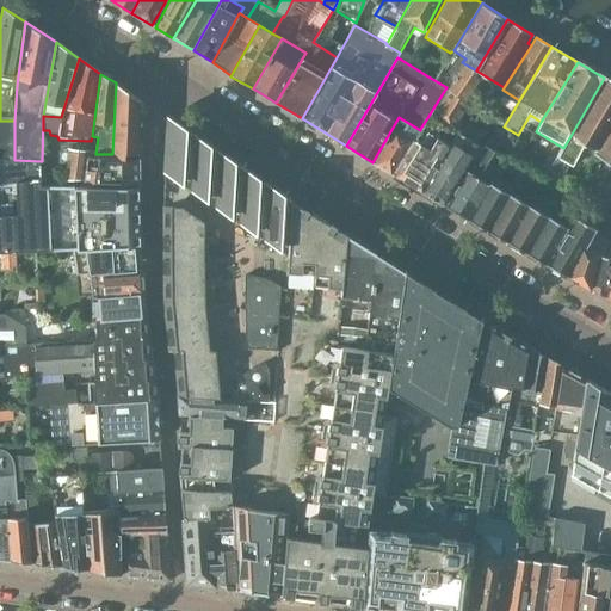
[(610,125),(610,81),(608,80),(575,140),(571,136),(563,148),(556,159),(574,168),(586,148),(594,154),(610,125)]
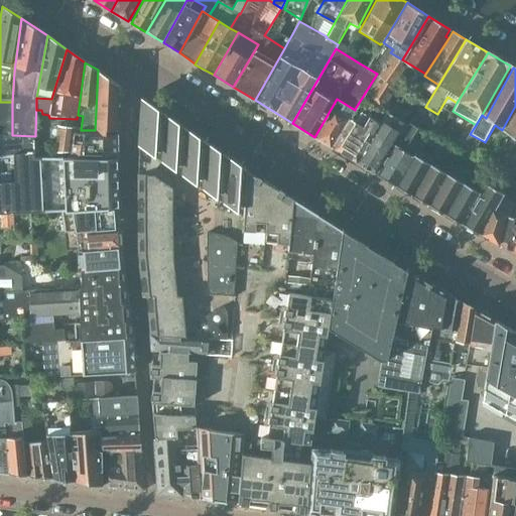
[(98,70),(95,130),(95,133),(117,135),(118,135),(120,85),(98,70)]
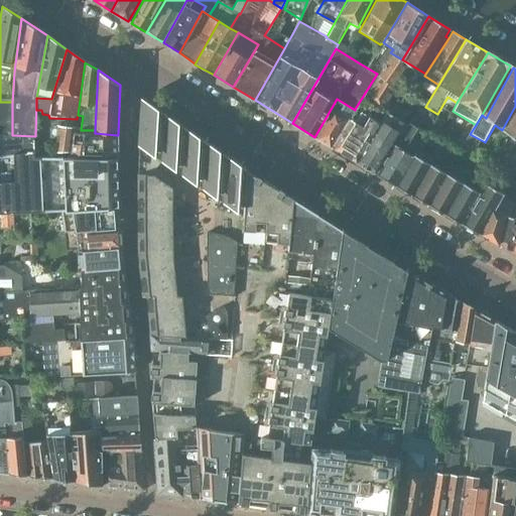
[(387,112),(362,98),(355,110),(333,148),(357,162),(387,113),(387,112)]
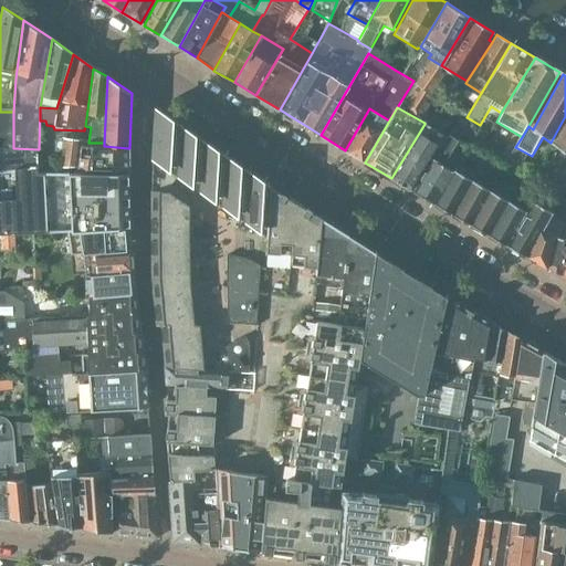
[(365,163),(389,121),(369,108),(345,150),(365,163)]
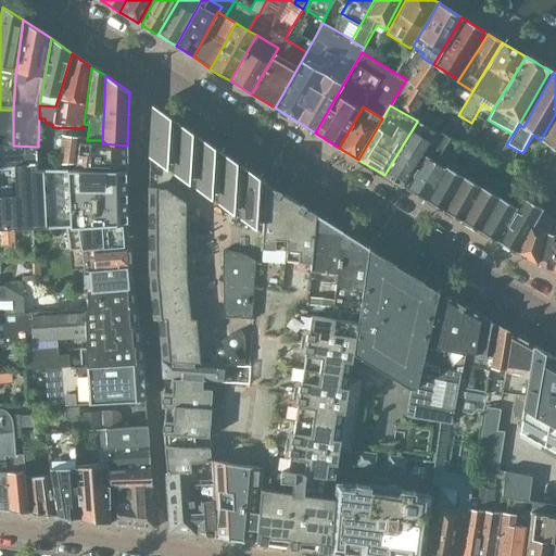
[(303,312),(317,214),(266,182),(153,108),(148,213),(149,256),(154,318),(159,318),(162,359),(249,365),(249,382),(164,378),(163,406),(165,406),(164,431),(167,472),(191,471),(191,462),(210,460),(214,536),(331,551),(341,438),(352,353),(353,348),(357,321),(331,317),(303,312)]
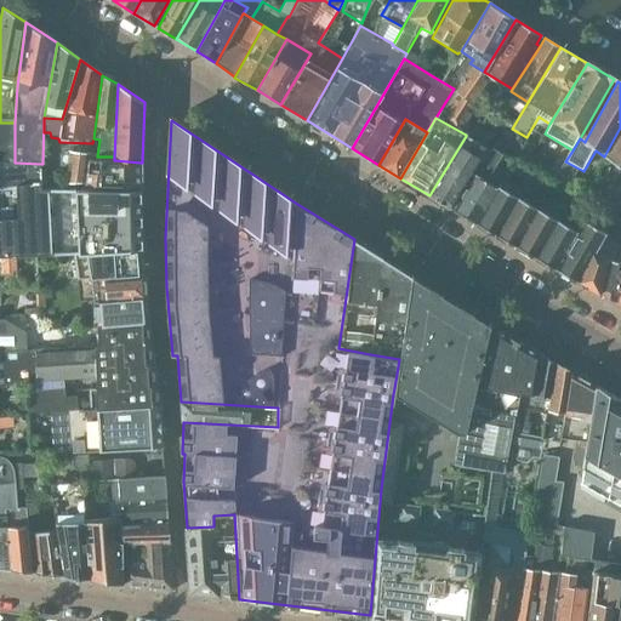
[(0,161),(15,163),(15,123),(0,123),(0,161)]
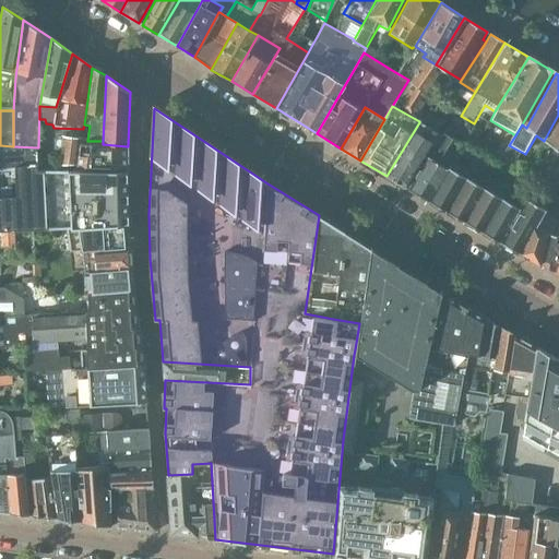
[(558,115),(544,141),(558,151),(555,156),(558,159),(549,175),(558,180),(558,115)]
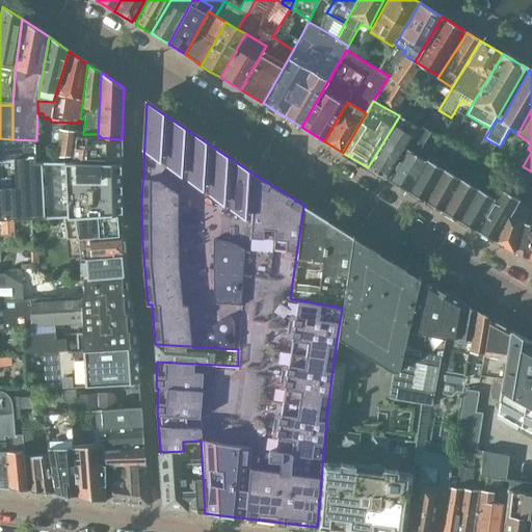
[(420,128),(399,116),(368,167),(386,179),(420,128)]
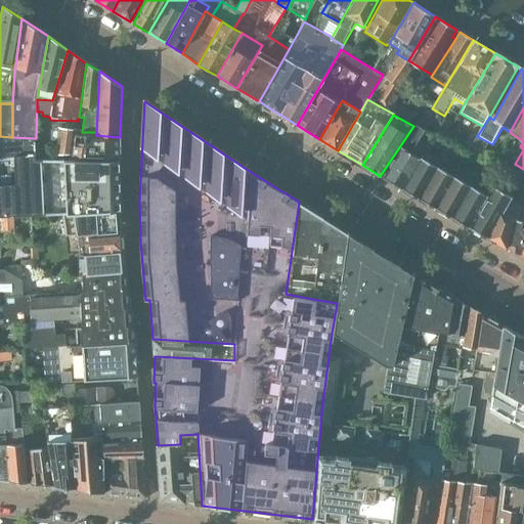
[(433,135),(415,124),(413,126),(380,176),(402,188),(433,135)]
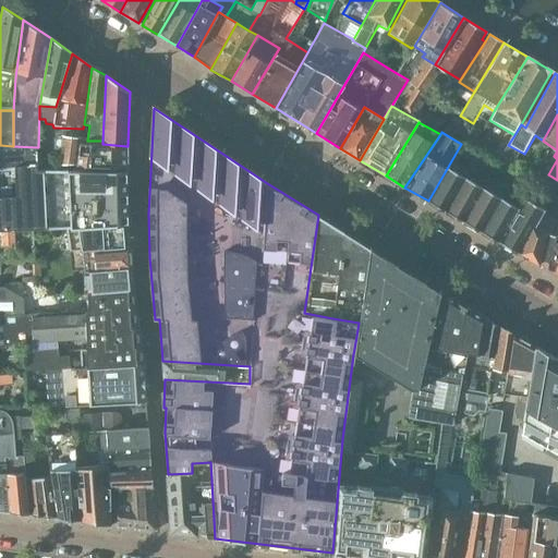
[(128,167),(126,146),(80,144),(77,166),(128,167)]
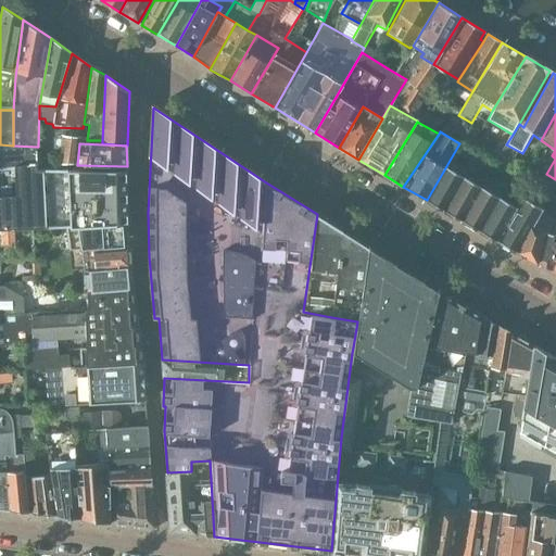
[(427,200),(497,241),(519,199),(521,194),(502,185),(507,174),(493,167),(478,153),(459,143),(427,200)]
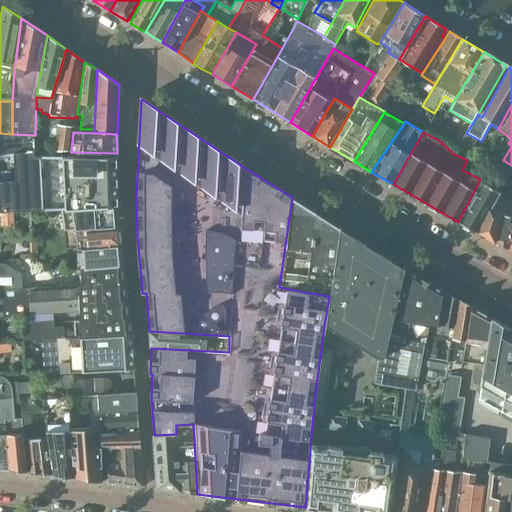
[(34,156),(34,135),(12,134),(0,133),(0,154),(13,154),(13,156),(15,156),(34,156)]
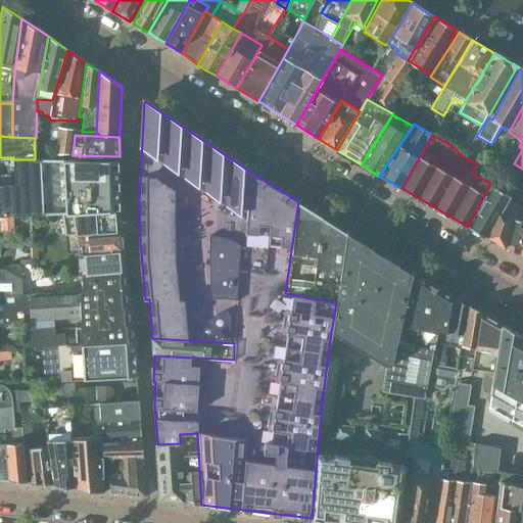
[(0,218),(67,215),(65,160),(35,159),(15,159),(16,189),(0,190),(0,218)]
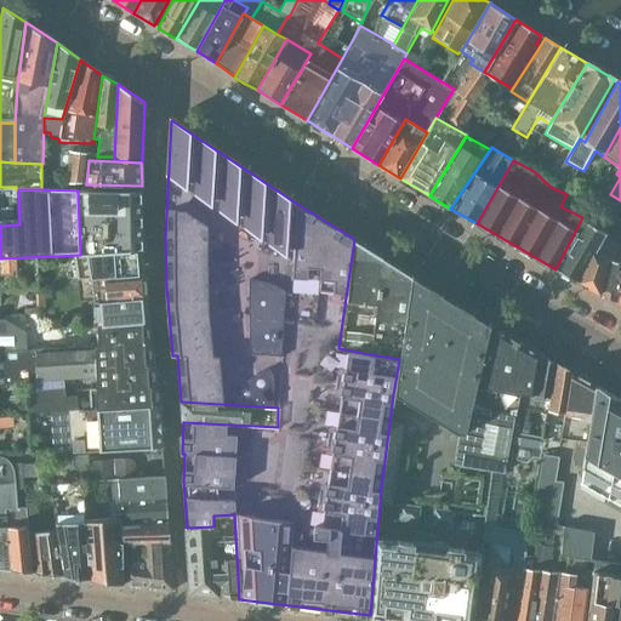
[(142,191),(78,191),(80,255),(92,254),(114,252),(143,250),(143,248),(141,248),(141,204),(142,204),(142,200),(138,200),(138,194),(142,194),(142,191)]
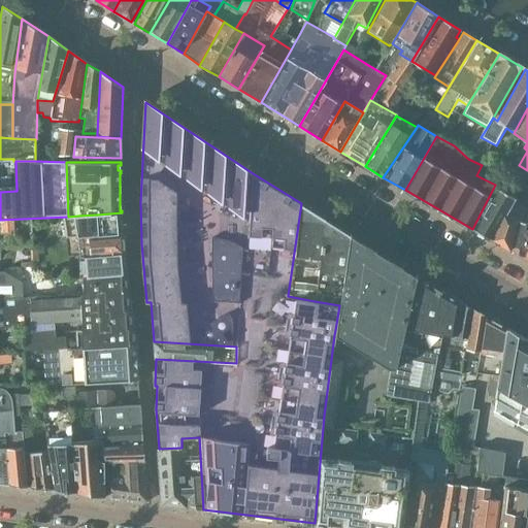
[(493,189),(472,229),(492,240),(503,212),(510,197),(493,189)]
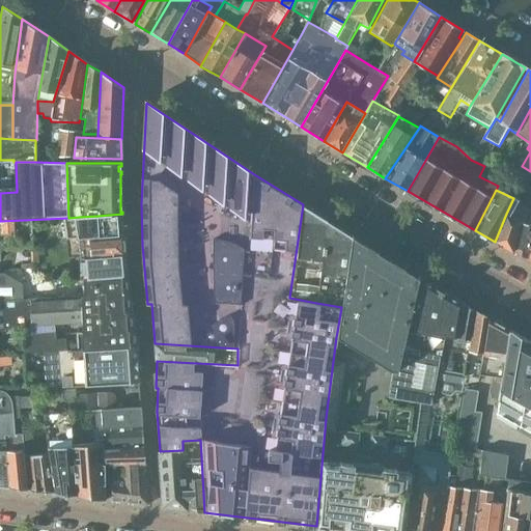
[(327,220),(303,204),(289,298),(316,303),(327,220)]
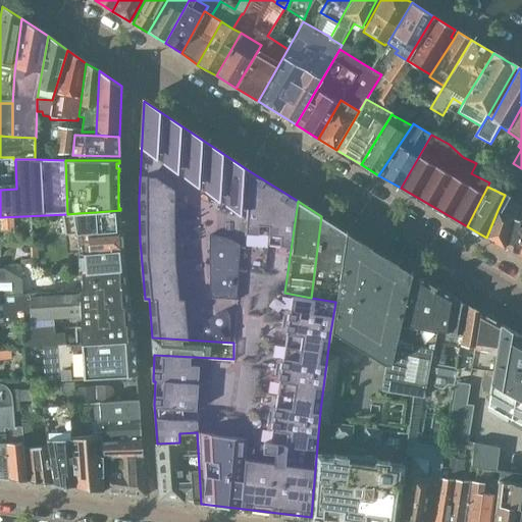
[(486,238),(505,248),(512,217),(498,210),(486,238)]
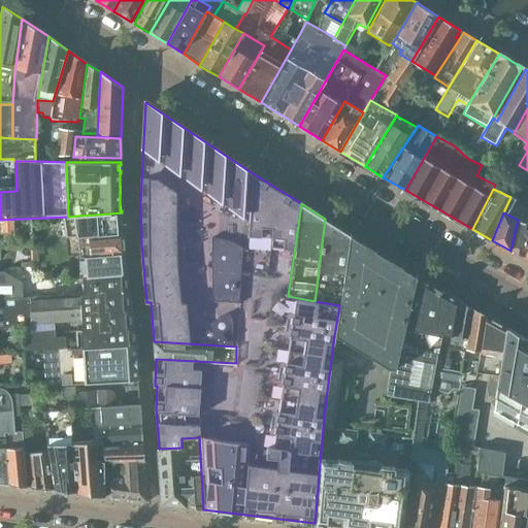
[(122,213),(97,215),(98,234),(123,232),(122,213)]
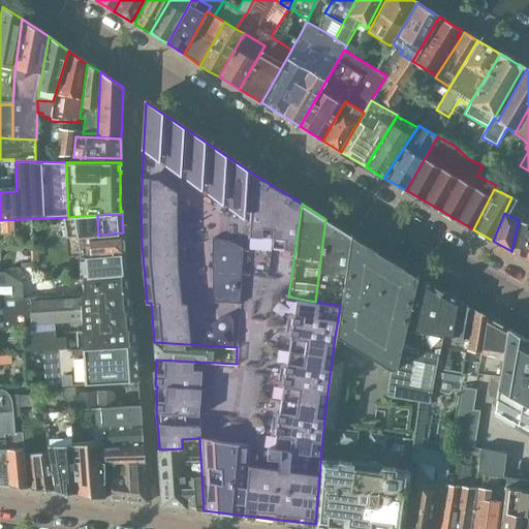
[(97,215),(79,216),(82,258),(125,254),(123,232),(98,235),(97,215)]
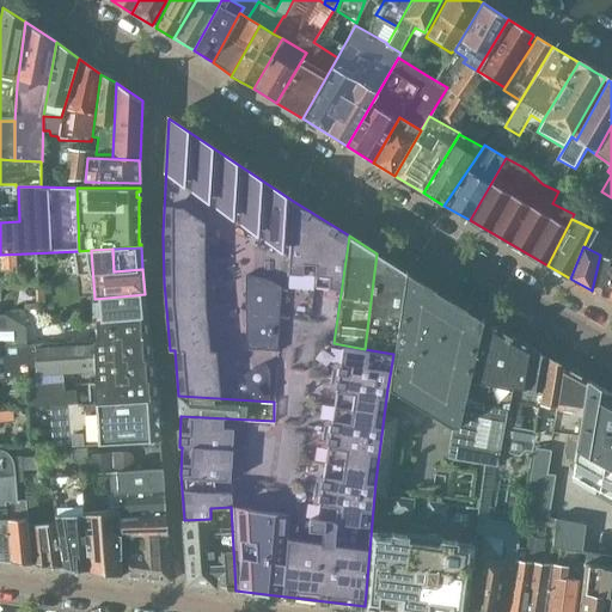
[(407,273),(378,255),(377,254),(365,349),(393,354),(407,273)]
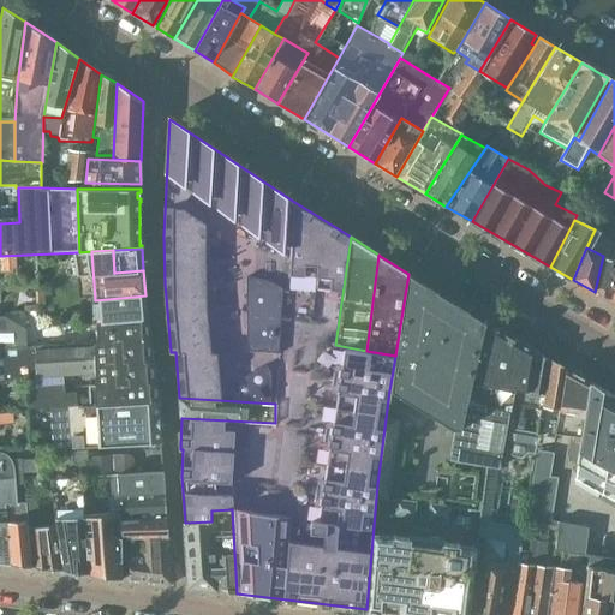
[(614,262),(603,256),(595,292),(610,300),(614,281),(614,262)]
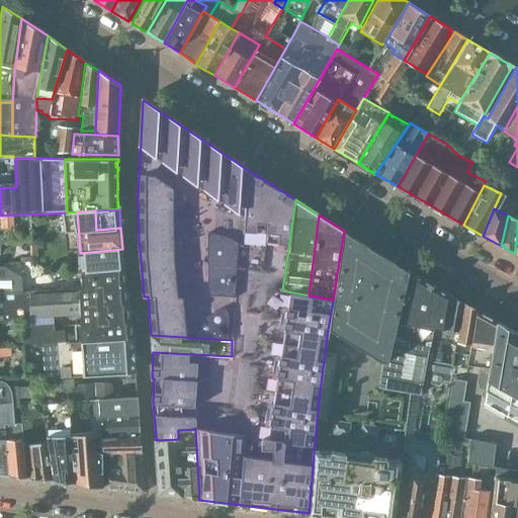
[(410,271),(344,231),(333,299),(329,324),(382,357),(385,340),(392,344),(393,341),(394,341),(410,271)]
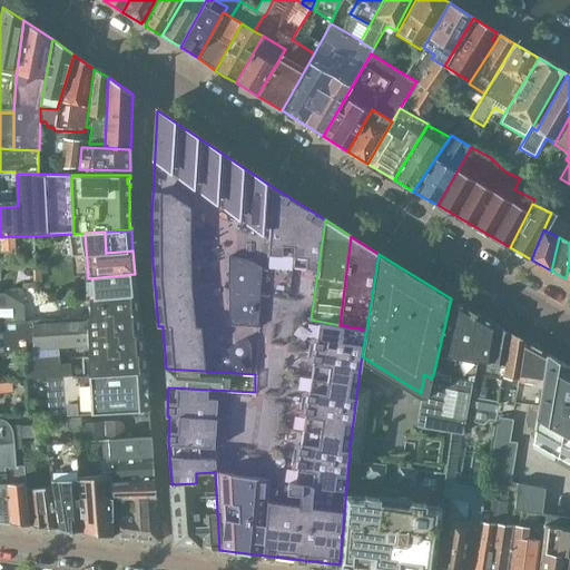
[(137,294),(135,274),(88,278),(89,298),(137,294)]
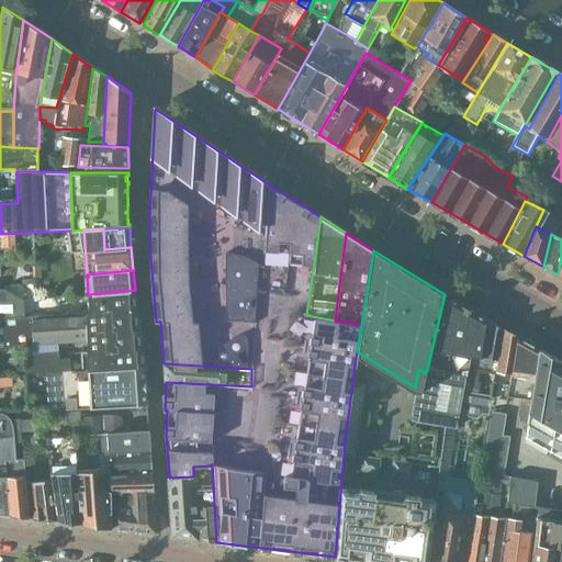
[(0,350),(21,348),(33,347),(81,344),(87,343),(85,313),(55,315),(32,317),(24,317),(23,302),(3,290),(0,290),(0,350)]
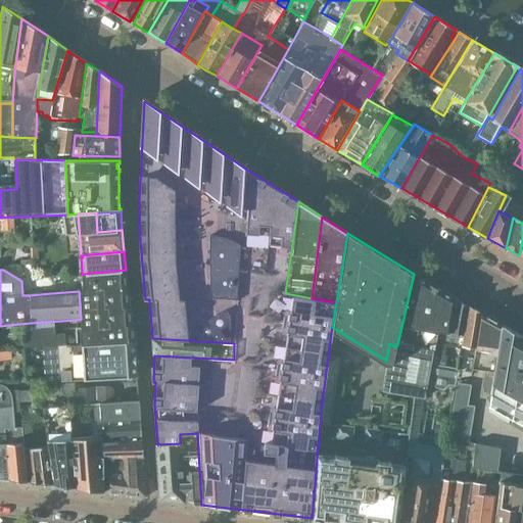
[(127,278),(126,270),(82,274),(83,291),(89,291),(89,292),(128,290),(127,284),(127,278)]
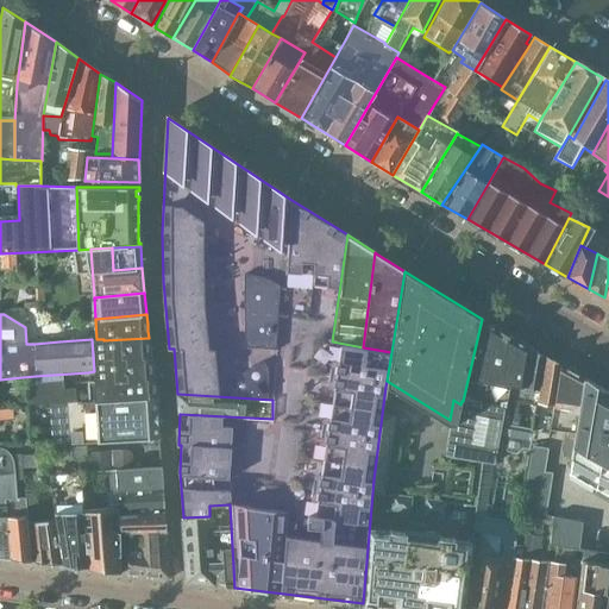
[(531,347),(482,319),(463,401),(504,408),(508,385),(525,388),(531,347)]
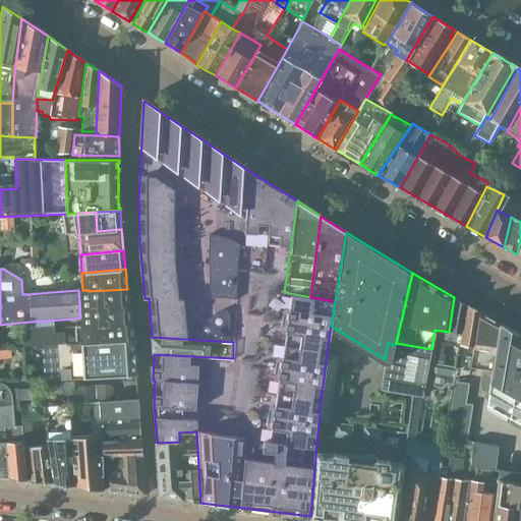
[(130,306),(127,289),(89,291),(90,308),(130,306)]
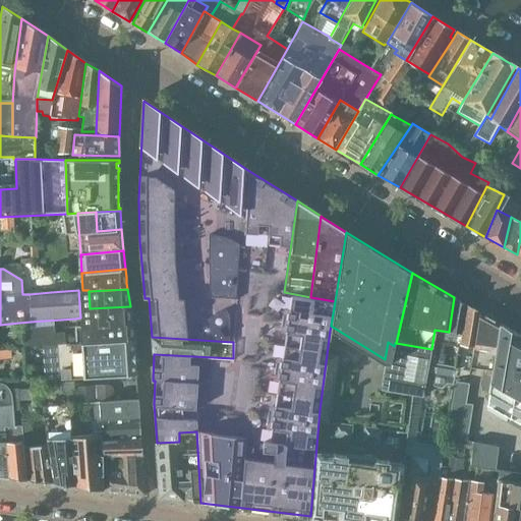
[(465,304),(454,297),(449,332),(435,330),(431,349),(429,363),(455,367),(465,304)]
